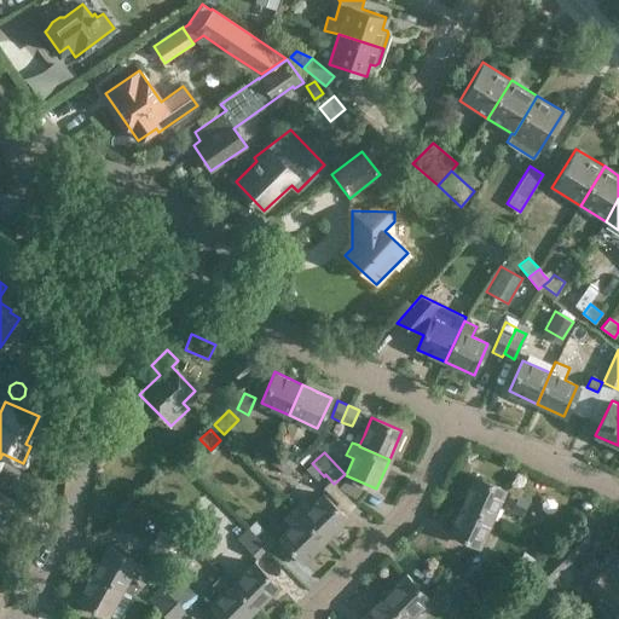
[(272,462),(287,475),(298,463),(281,453),(272,462)]
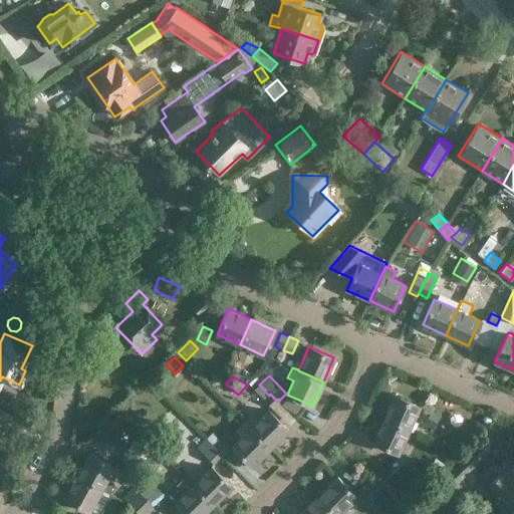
[(279,405),(277,402),(270,394),(269,396),(263,401),(273,411),(279,405)]
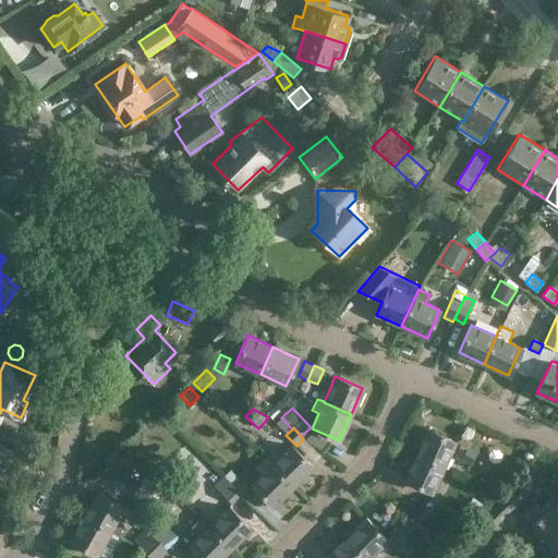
[(427,429),(415,455),(444,468),(455,441),(427,429)]
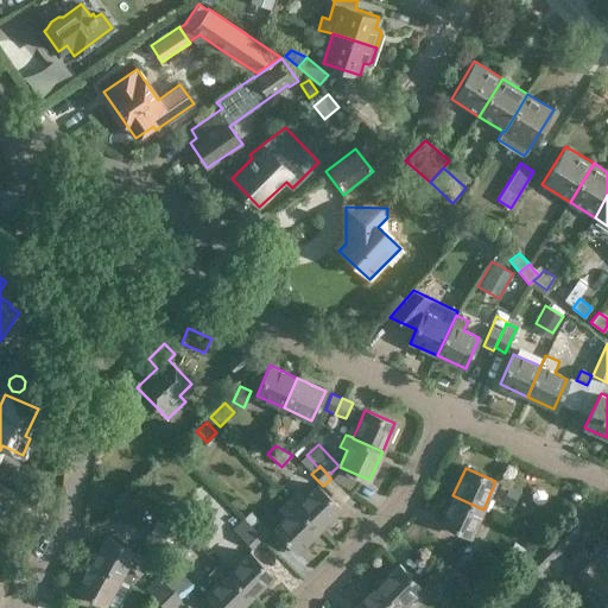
[(305,498),(298,489),(287,500),(318,531),(340,508),(317,486),(305,498)]
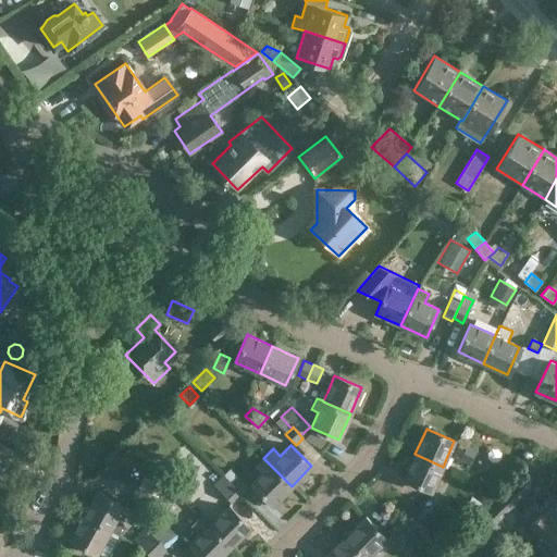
[(477,449),(466,445),(459,460),(470,465),(477,449)]
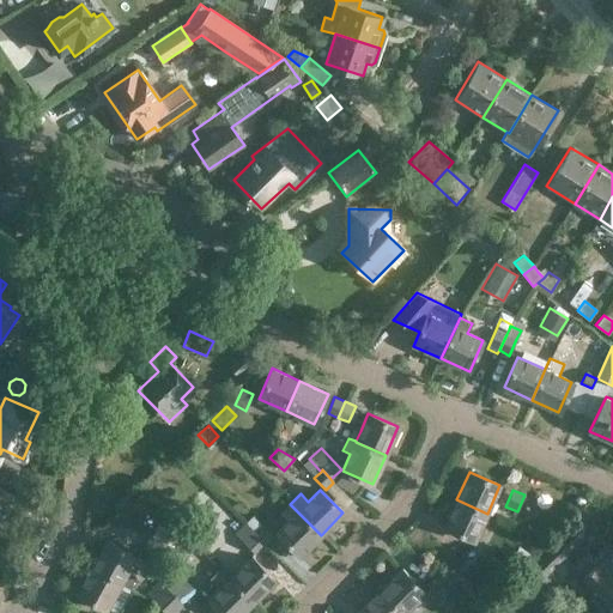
[(487,514),(456,499),(444,528),(474,541),(487,514)]
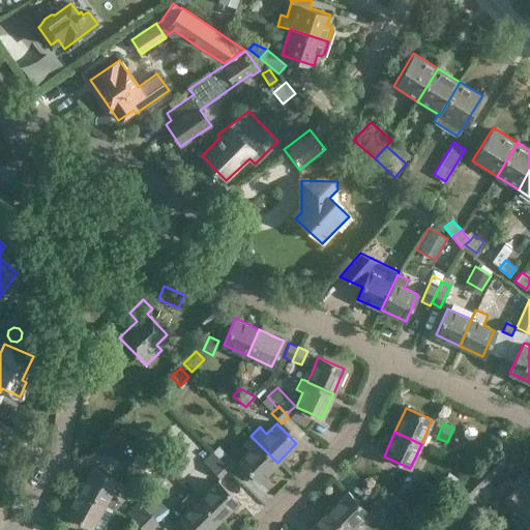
[(0,451),(8,440),(0,434),(0,451)]
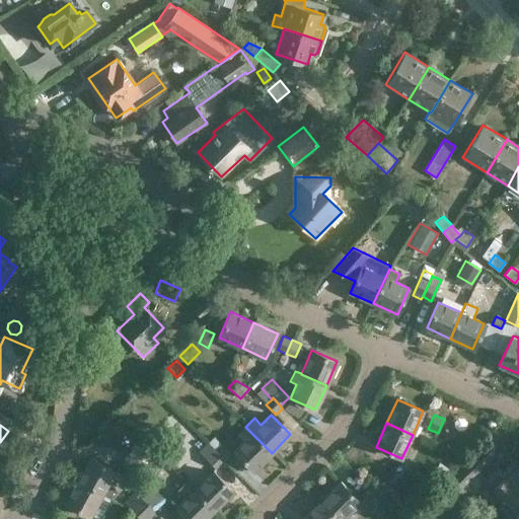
[(252,471),(272,453),(245,427),(237,435),(243,442),(233,452),(252,471)]
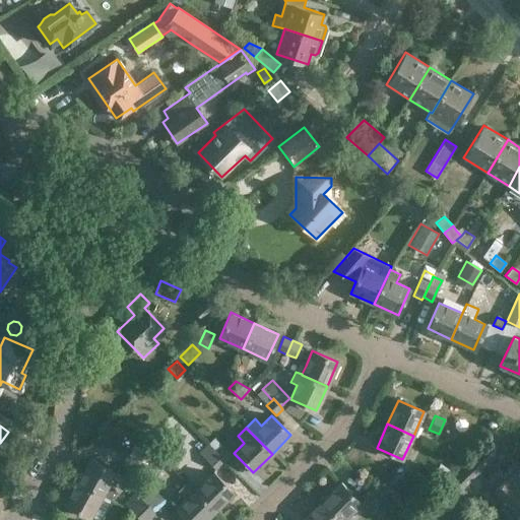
[(208,443),(215,450),(221,445),(214,437),(213,438),(208,443)]
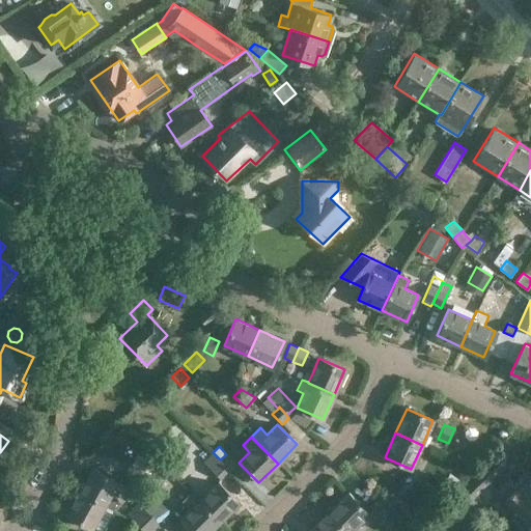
[(220,459),(213,452),(203,462),(220,479),(228,471),(219,462),(220,459)]
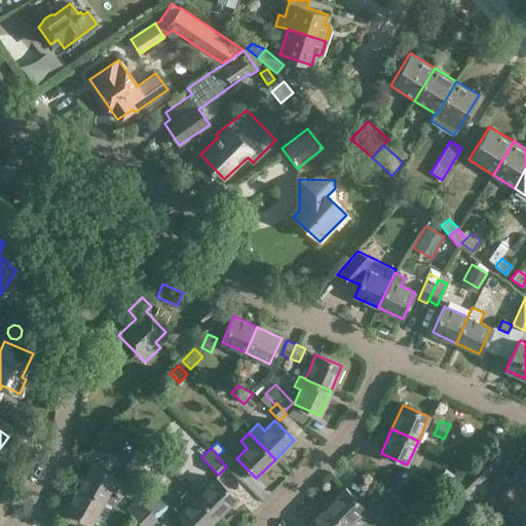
[(218,455),(217,457),(226,466),(228,467),(235,460),(224,450),(218,455)]
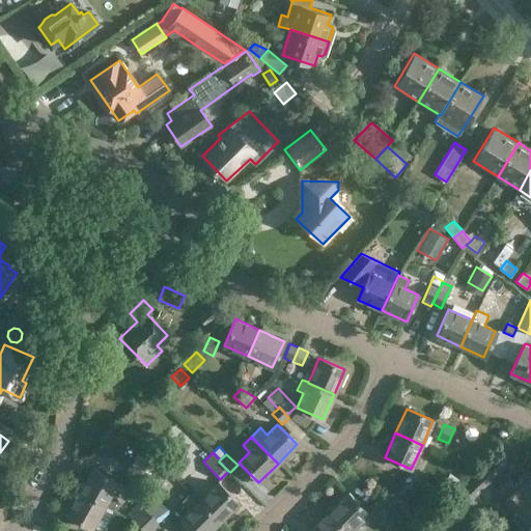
[(169,472),(160,462),(151,469),(161,479),(169,472)]
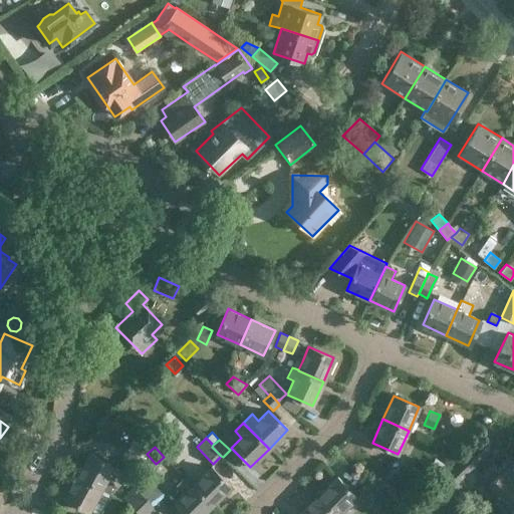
[(113,483),(106,479),(113,467),(88,454),(76,476),(101,489),(108,493),(113,483)]
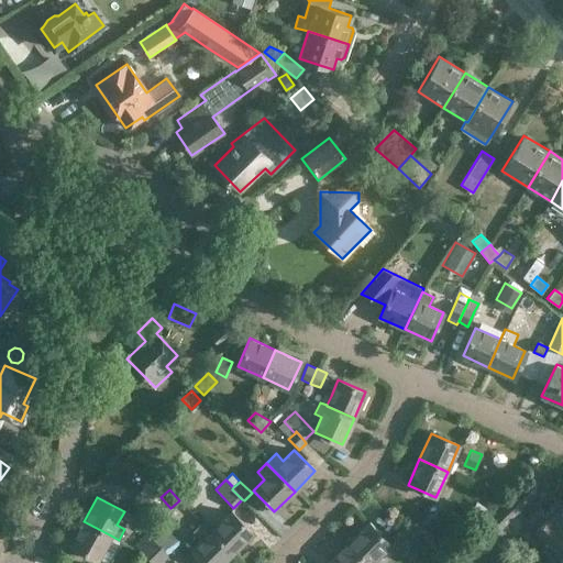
[(509,498),(492,517),(503,528),(521,510),(511,501),(509,499),(509,498)]
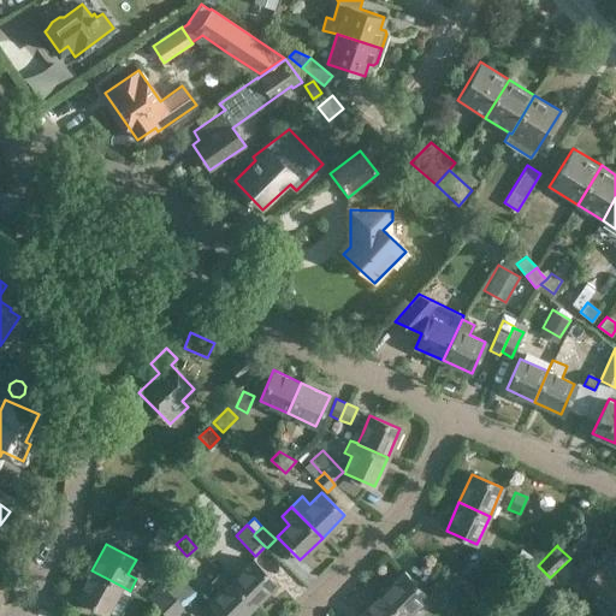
[(615,560),(605,550),(596,560),(593,557),(588,557),(578,567),(578,573),(615,610),(615,581),(612,578),(615,574),(615,560)]
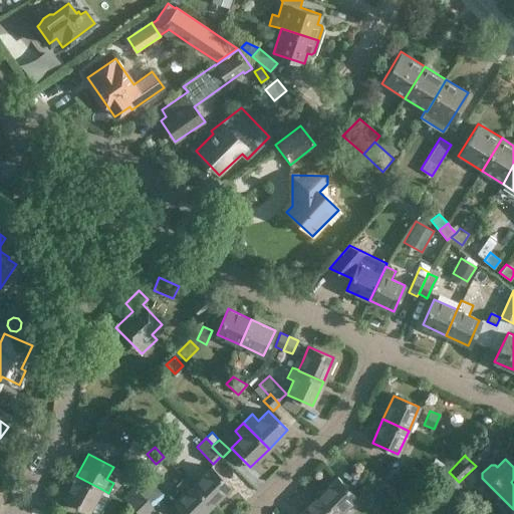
[(135,468),(122,461),(118,469),(131,476),(135,468)]
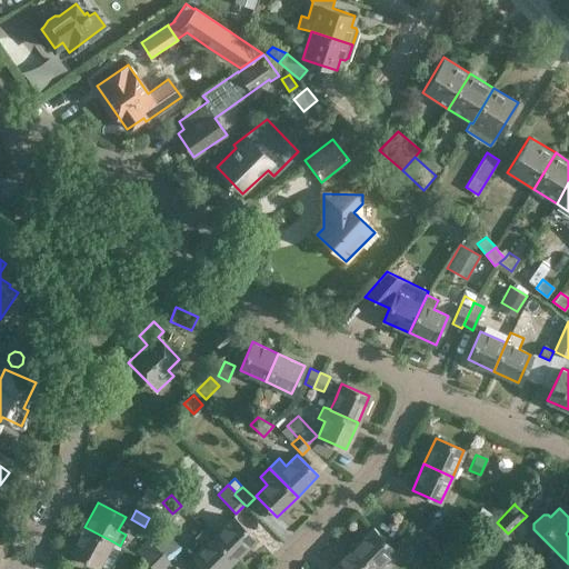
[(255,539),(232,517),(212,537),(235,559),(255,539)]
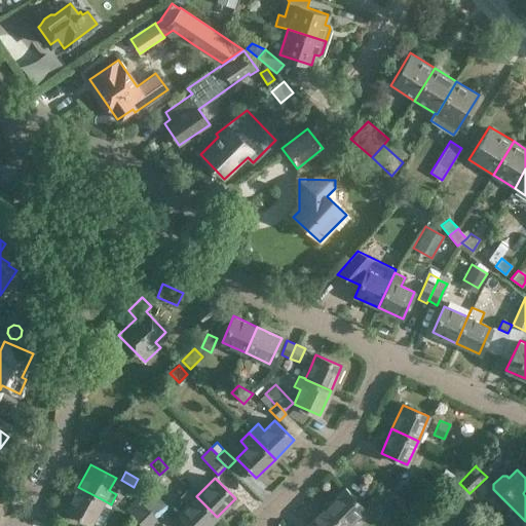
[(459,483),(448,493),(465,511),(476,499),(470,493),(459,483)]
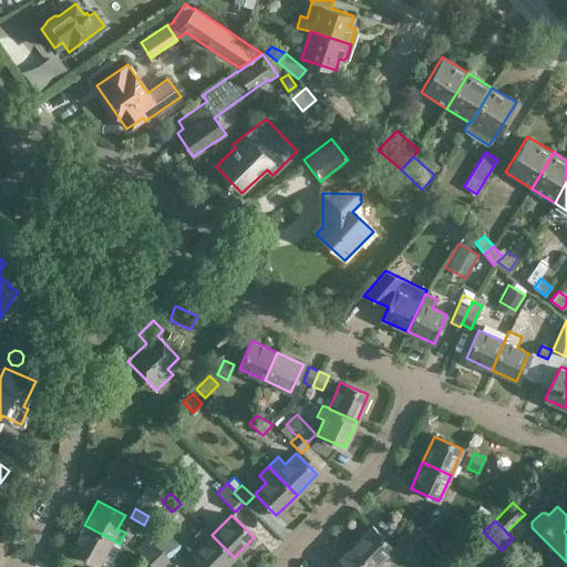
[(112,539),(84,525),(71,549),(98,564),(112,539)]
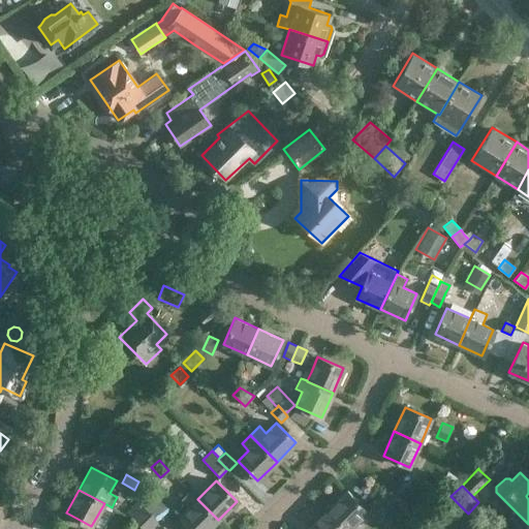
[(328,510),(345,528),(349,528),(367,511),(346,492),(328,510)]
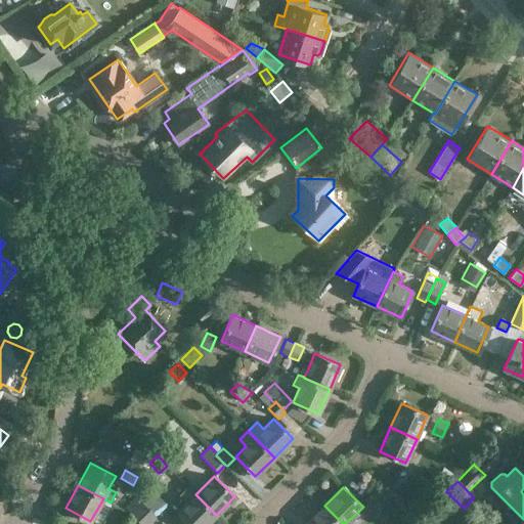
[(381,487),(375,494),(385,505),(392,497),(381,487)]
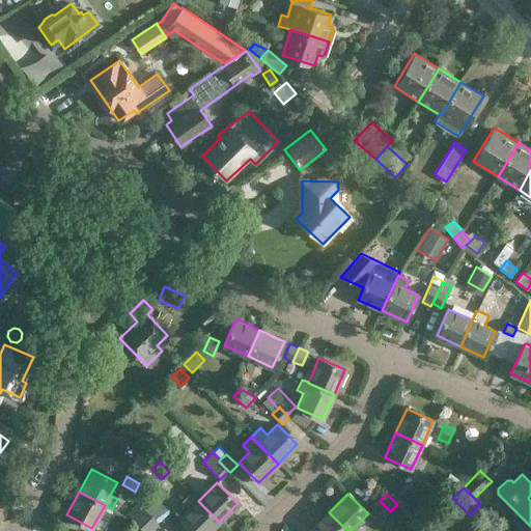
[(191,530),(208,530),(219,522),(198,501),(179,519),(191,530)]
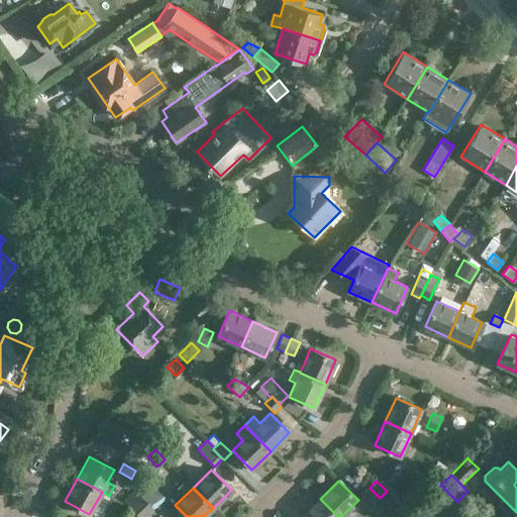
[(380,498),(370,488),(363,494),(373,504),(380,498)]
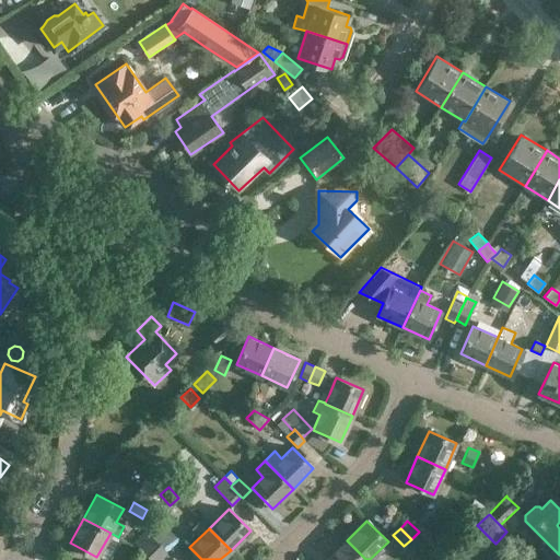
[(160,559),(167,552),(166,550),(146,529),(133,541),(151,559),(160,559)]
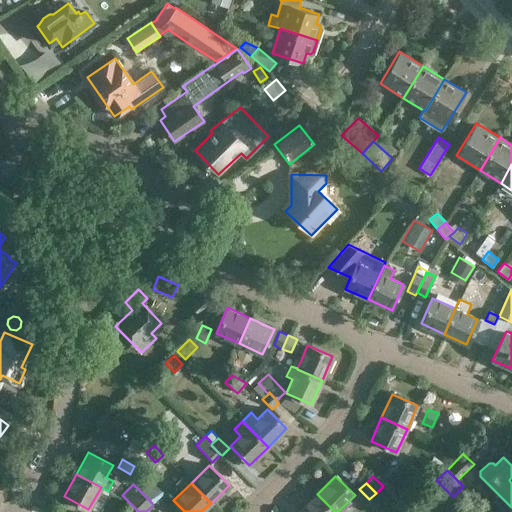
[(334,511),(317,494),(298,511),(334,511)]
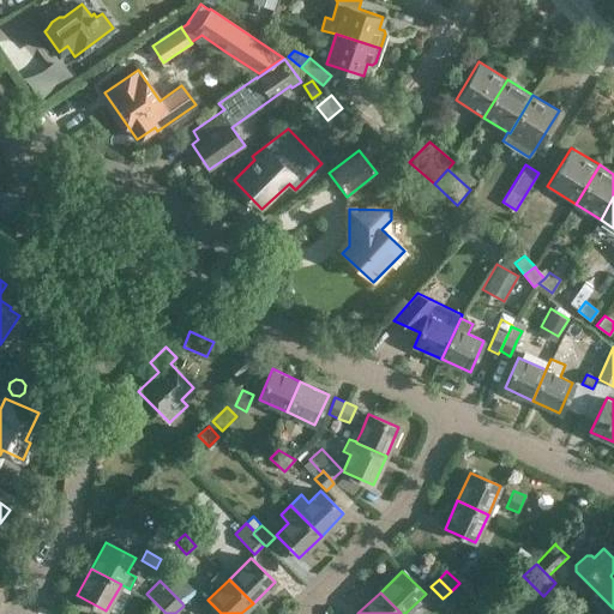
[(182,603),(184,606),(192,613),(197,613),(203,608),(191,595),(182,603)]
